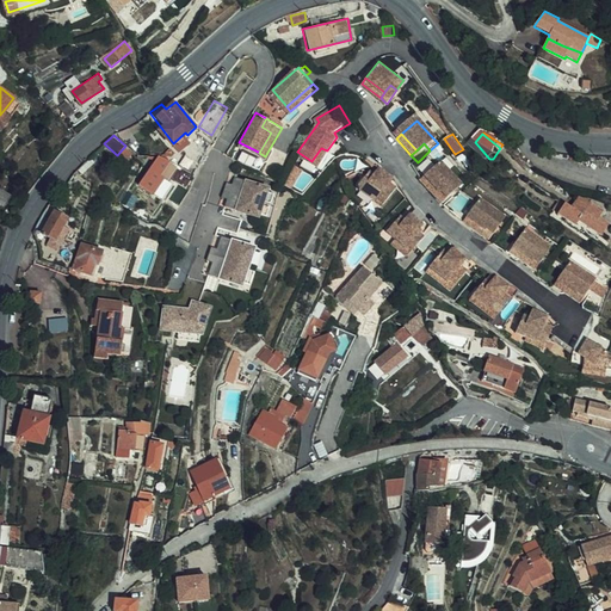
[(244,144),(236,155),(241,159),(251,165),(258,152),(244,144)]
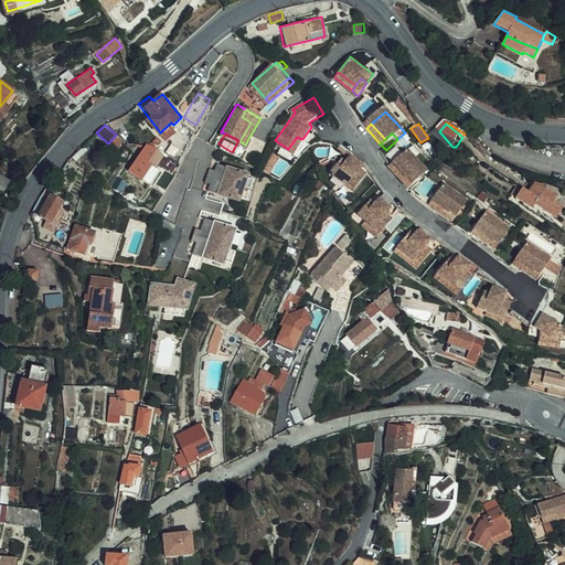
[(297,137),(288,149),(294,153),(302,139),(297,137)]
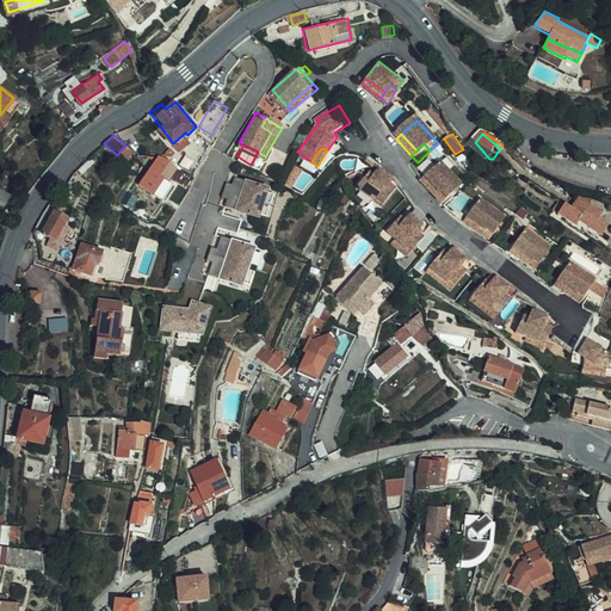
[(171,159),(160,153),(140,181),(154,192),(165,177),(160,173),(171,159)]
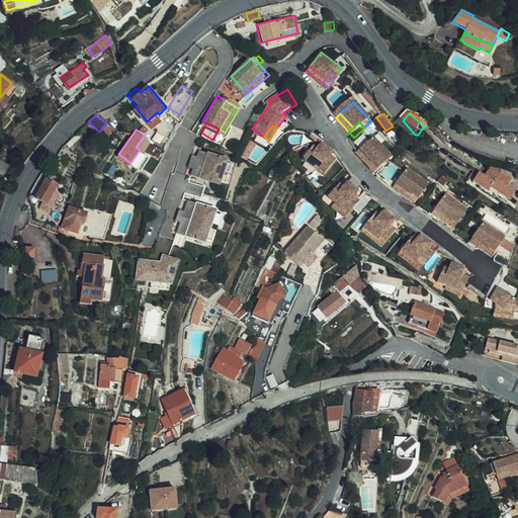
[(243,152),(249,156),(258,143),(252,138),(243,152)]
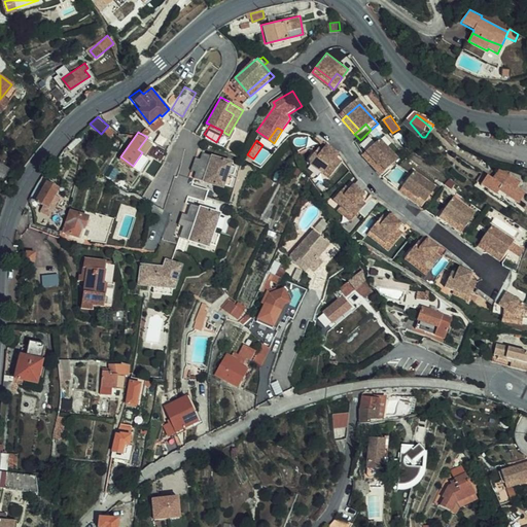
[(385,143),(371,156),(384,170),(390,165),(395,170),(402,163),(385,143)]
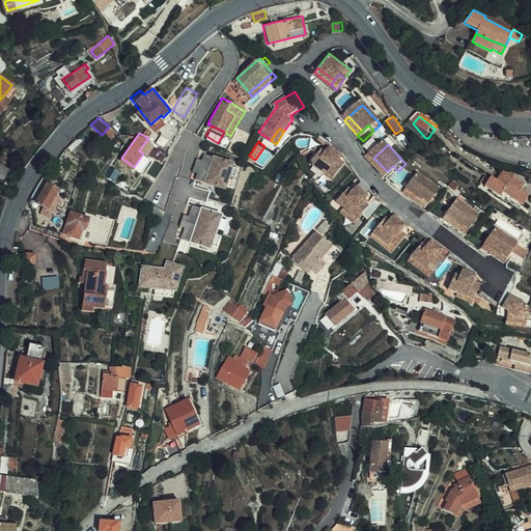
[(229,174),(230,172),(232,164),(233,161),(204,151),(202,158),(200,165),(229,174)]
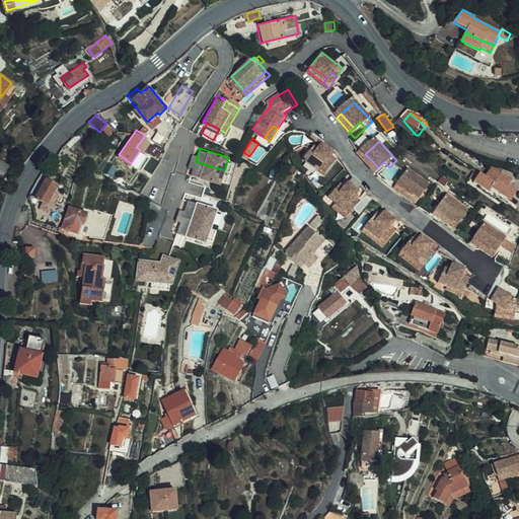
[(317,151),(309,163),(310,169),(321,177),(324,173),(330,178),(341,164),(335,160),(337,157),(325,149),(322,154),(317,151)]
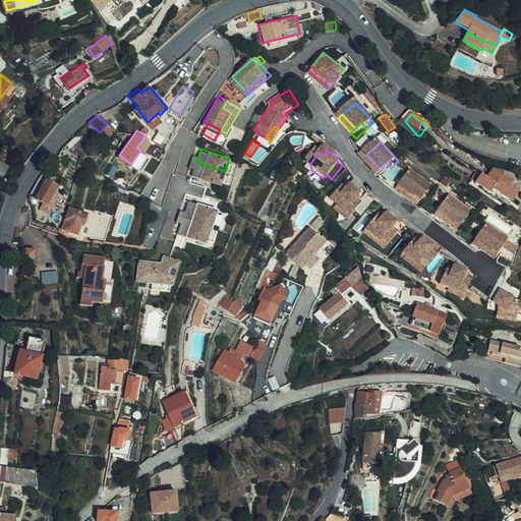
[(380,168),(366,155),(362,158),(375,172),(380,168)]
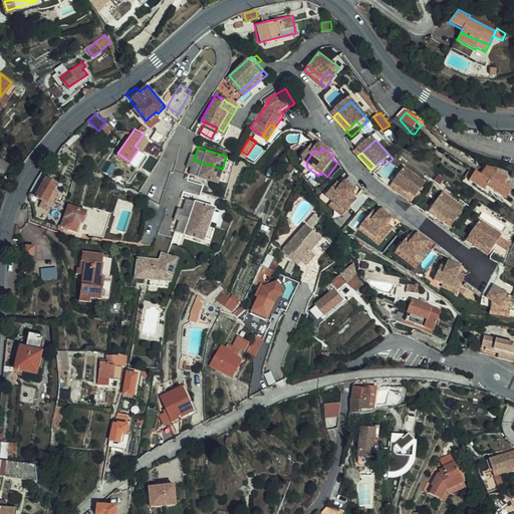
[(231,161),(225,159),(223,167),(229,168),(231,161)]
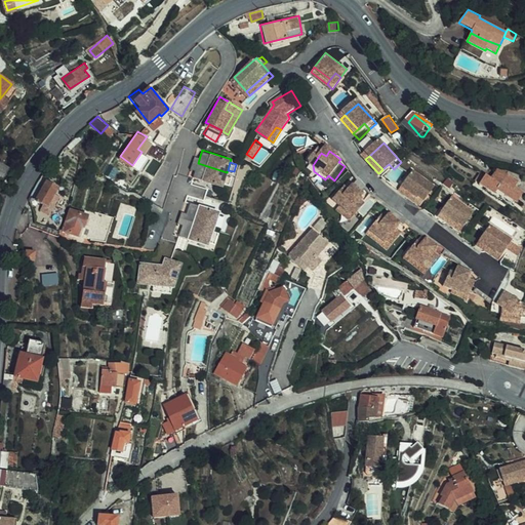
[(110,163),(105,172),(113,177),(118,168),(110,163)]
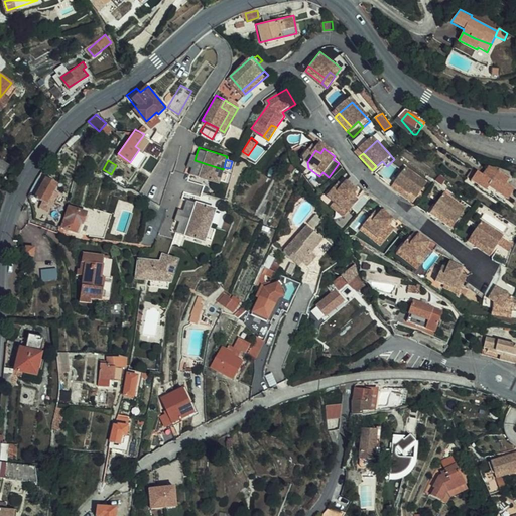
[(220,178),(223,169),(195,160),(192,166),(190,172),(219,181),(220,178)]
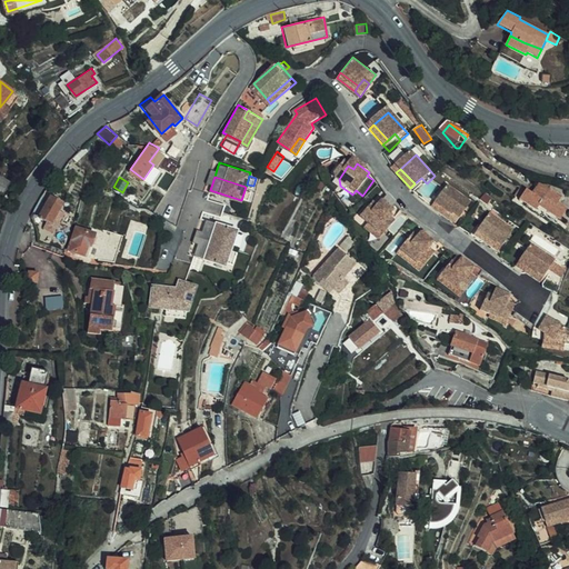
[(427,183),(421,178),(415,183),(410,188),(416,193),(427,183)]
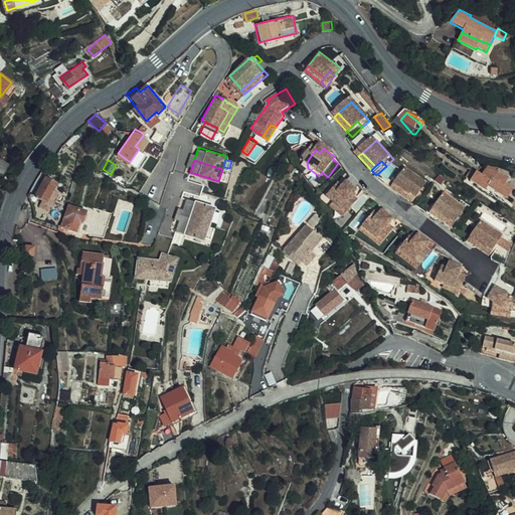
[(228,172),(222,169),(219,178),(225,180),(228,172)]
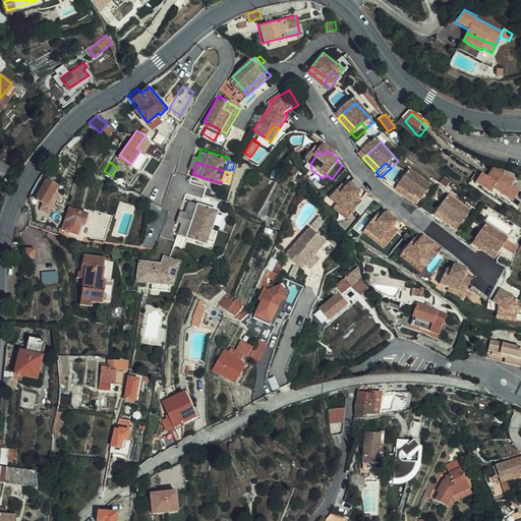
[(414,172),(404,186),(419,197),(423,191),(429,196),(436,187),(414,172)]
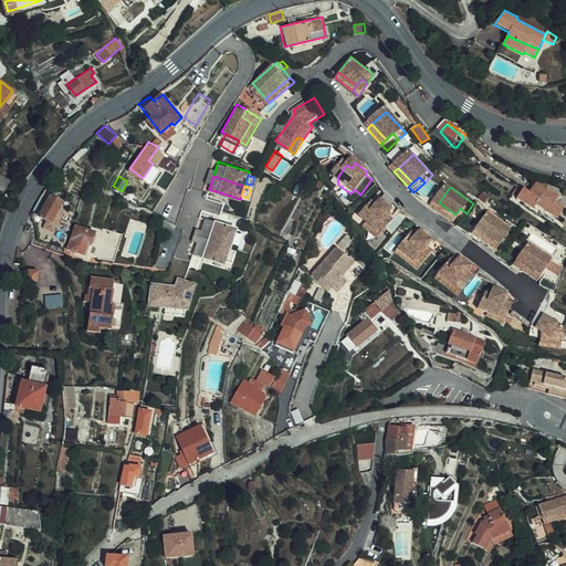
[(565,212),(565,211),(558,207),(562,201),(551,194),(552,192),(547,189),(540,187),(533,196),(527,192),(521,201),(556,228),(565,212)]
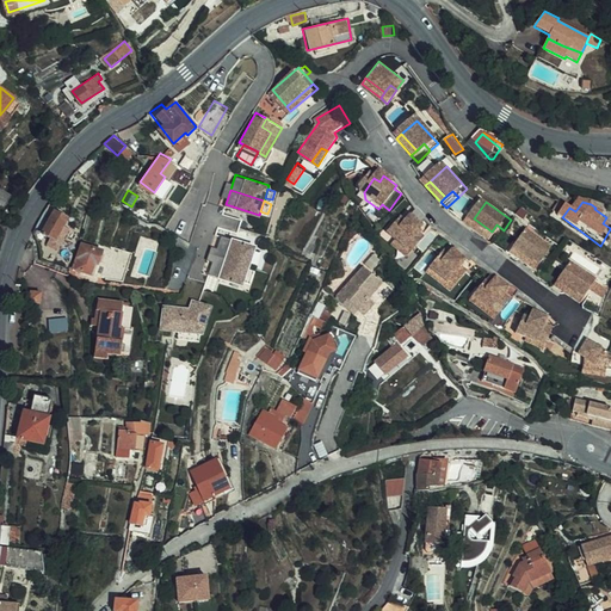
[(386,215),(389,210),(382,204),(378,209),(386,215)]
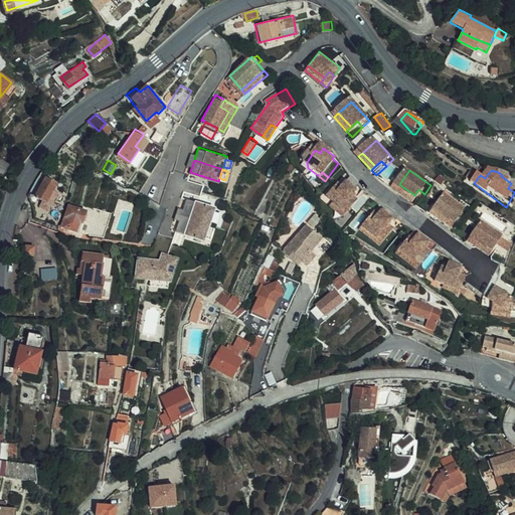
[(43,173),(32,192),(30,195),(33,200),(36,194),(48,201),(59,183),(43,173)]
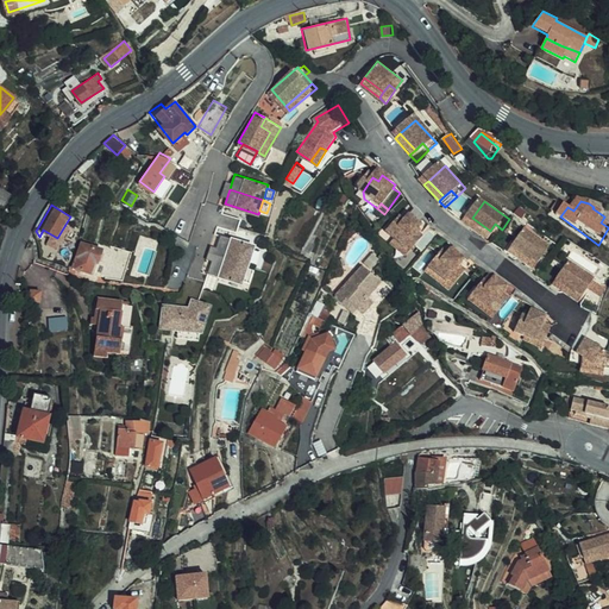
[(243,217),(226,212),(224,218),(240,224),(243,217)]
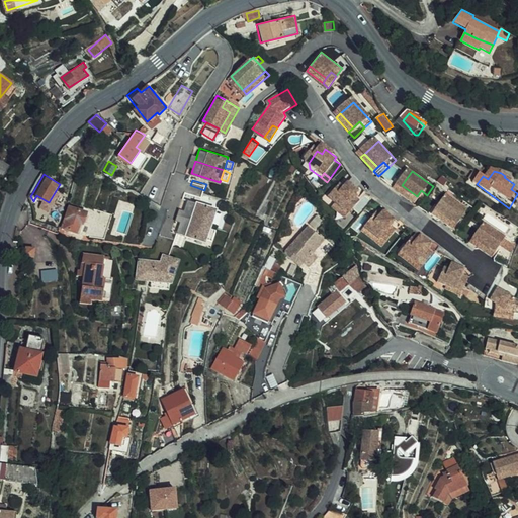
[(202,196),(204,190),(190,185),(188,191),(202,196)]
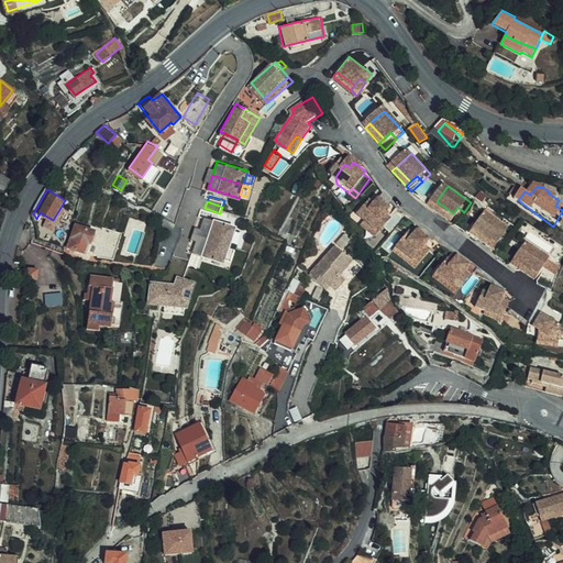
[(453,213),(437,201),(432,208),(449,219),(453,213)]
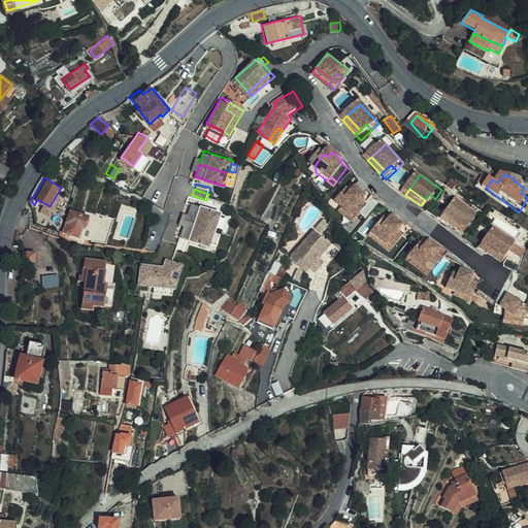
[(361,219),(371,208),(366,204),(370,200),(359,190),(355,194),(352,191),(339,203),(347,210),(354,218),(357,215),(361,219)]
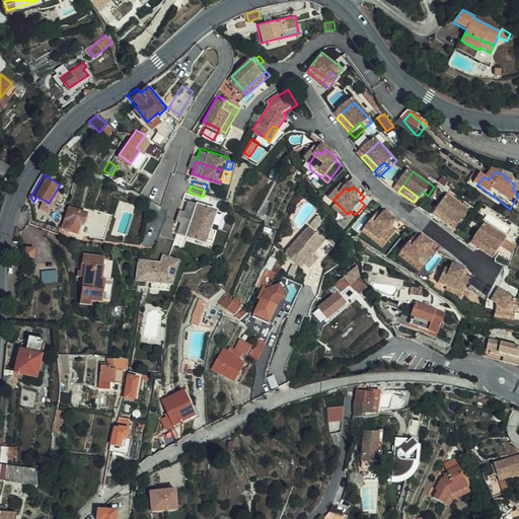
[(428,196),(422,191),(418,197),(414,202),(421,207),(428,196)]
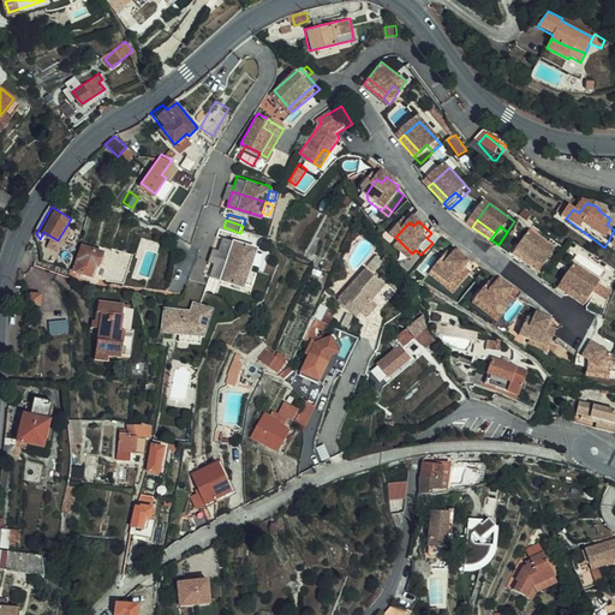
[(529,230),(517,248),(536,260),(542,251),(549,257),(556,248),(529,230)]
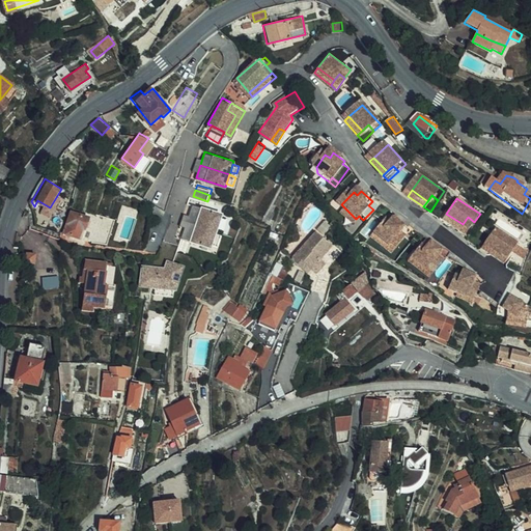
[(190,213),(196,215),(194,221),(218,229),(219,227),(222,216),(223,213),(194,202),(190,213)]
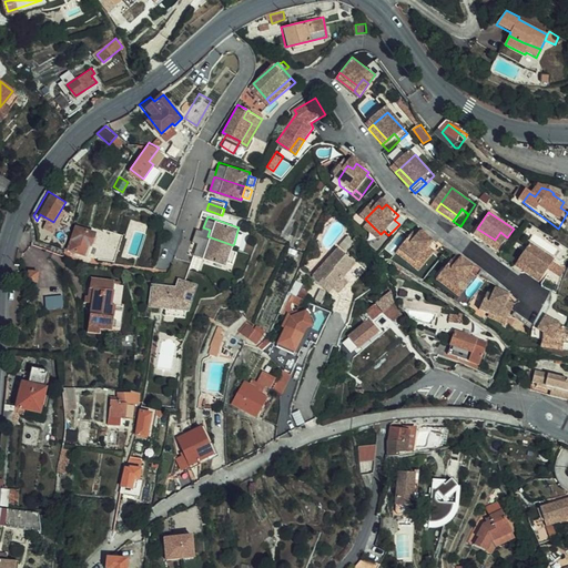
[(73,236),(71,244),(70,246),(82,251),(85,241),(89,242),(92,230),(73,224),(70,235),(73,236)]
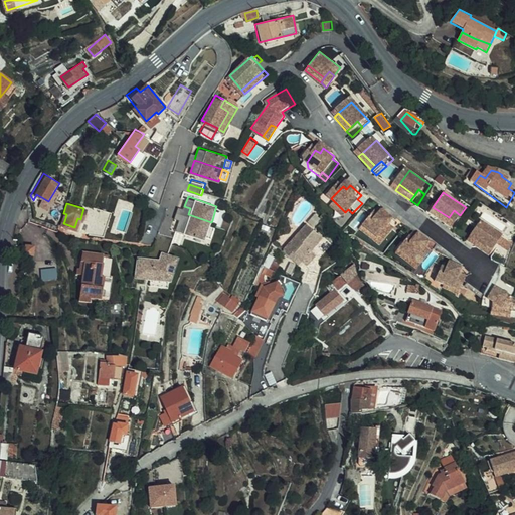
[(342,216),(345,212),(338,205),(335,210),(342,216)]
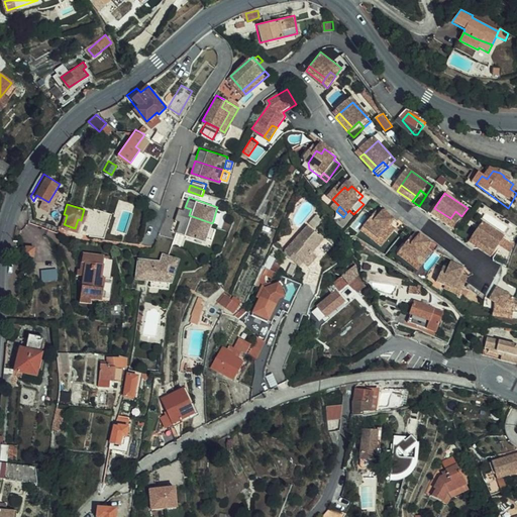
[(439,219),(447,223),(450,218),(434,208),(430,214),(436,219),(439,219)]
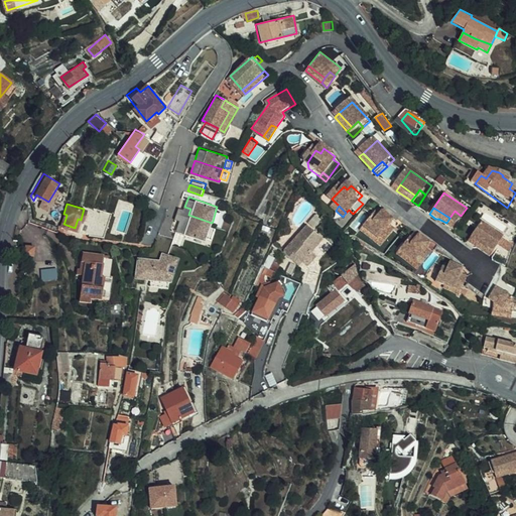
[(222,212),(216,210),(213,221),(218,222),(222,212)]
